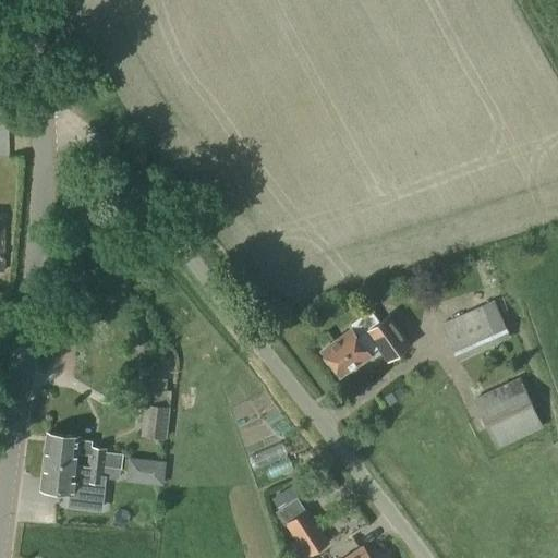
[(457,362),(510,338),(493,301),(440,325),(457,362)]
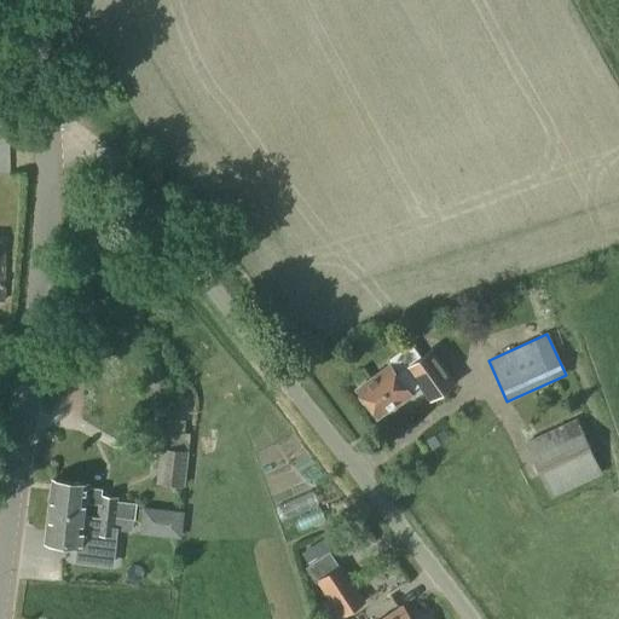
[(455,382),(432,350),(397,376),(388,366),(356,391),(376,418),(410,394),(405,389),(414,383),(428,401),(455,382)]
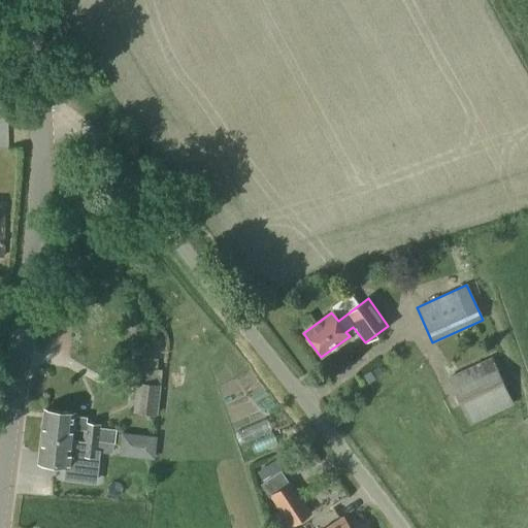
[(468,425),(513,404),(490,357),(446,376),(468,425)]
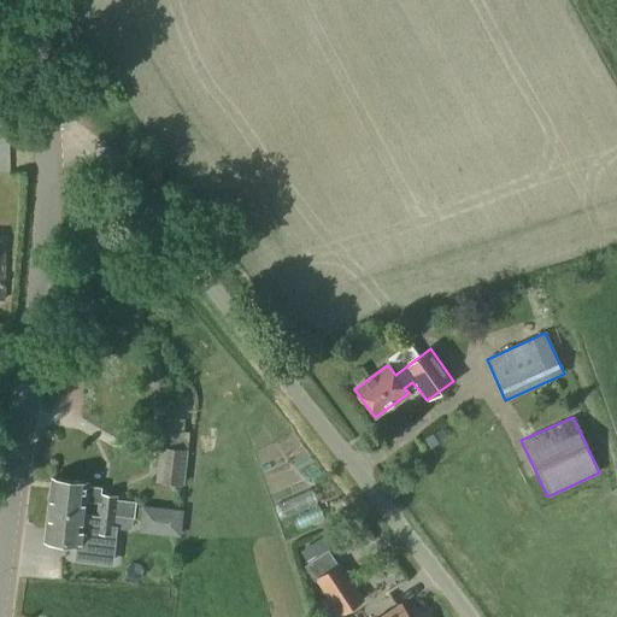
[(184,433),(186,421),(164,418),(163,433),(184,433)]
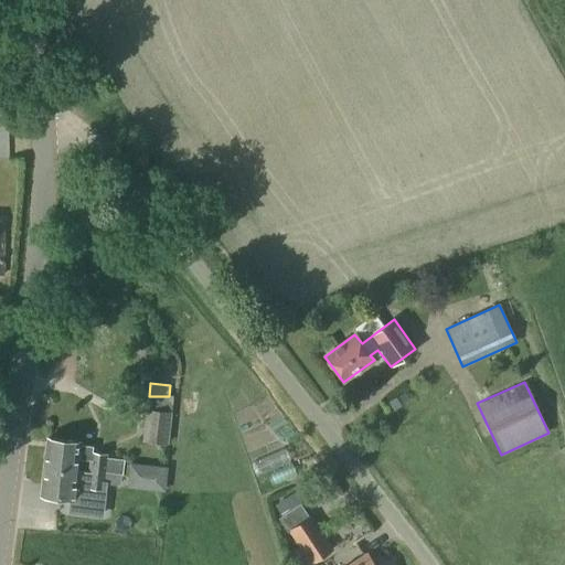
[(172,413),(173,397),(169,396),(149,396),(147,409),(146,409),(142,443),(168,446),(172,413)]
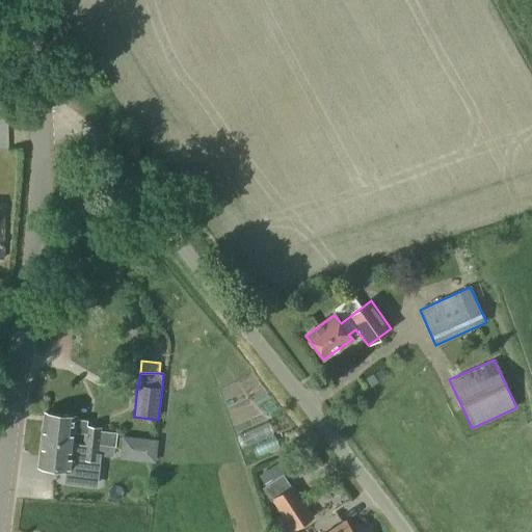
[(372,374),(366,378),(371,386),(377,381),(372,374)]
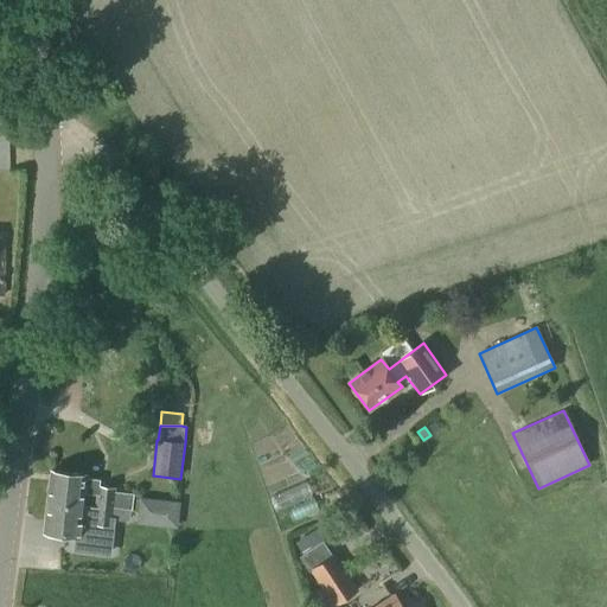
[(134,494),(115,492),(116,489),(100,486),(100,480),(85,479),(85,475),(50,471),(46,503),(82,506),(83,494),(96,496),(95,509),(114,510),(132,511),(134,494)]
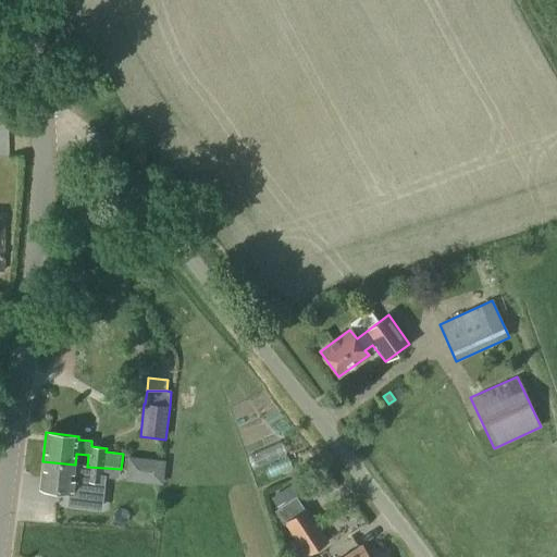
[(164,462),(137,459),(135,474),(163,478),(164,462)]
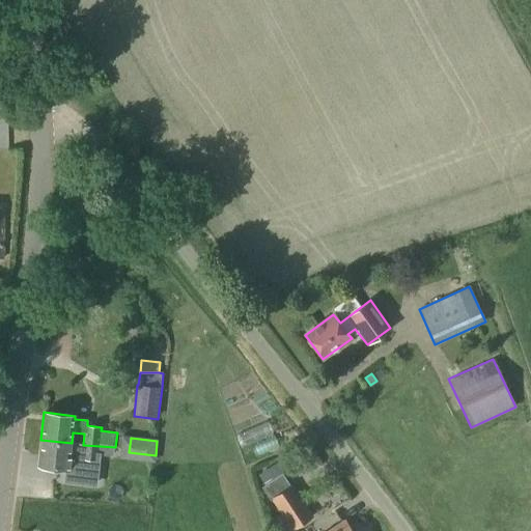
[(83,445),(72,443),(40,440),(37,467),(66,470),(65,473),(85,475),(86,459),(99,460),(100,446),(83,445)]
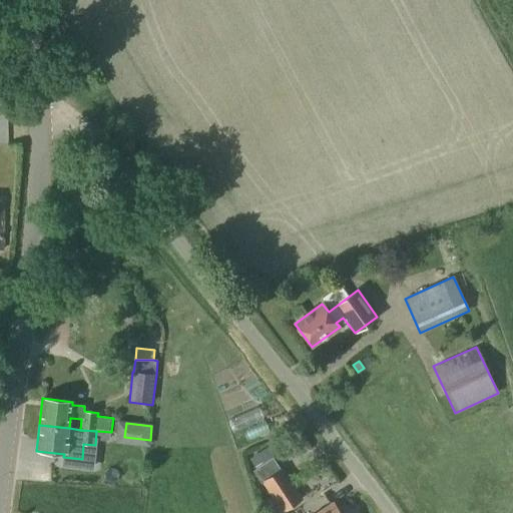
[(276,430),(257,435),(259,443),(278,438),(276,430)]
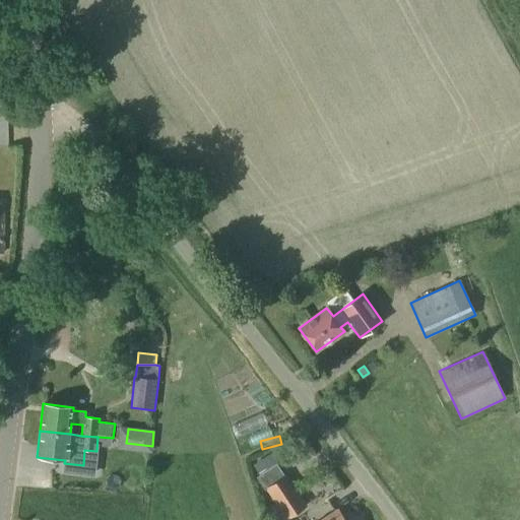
[(284,476),(276,464),(256,477),(265,491),(266,491),(284,519),(285,519),(307,507),(285,474),(284,476)]
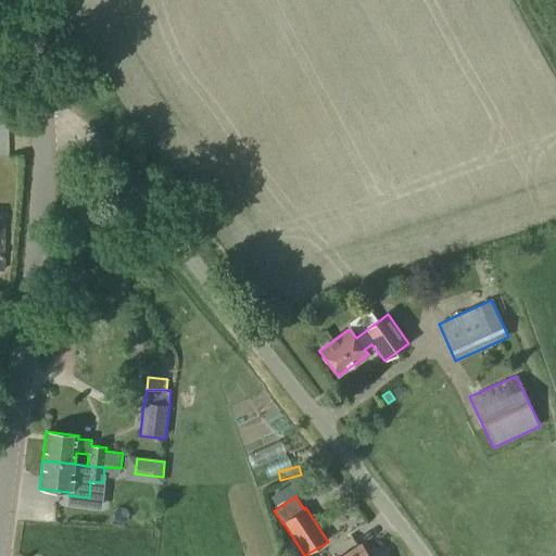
[(367,555),(361,546),(345,555),(367,555)]
